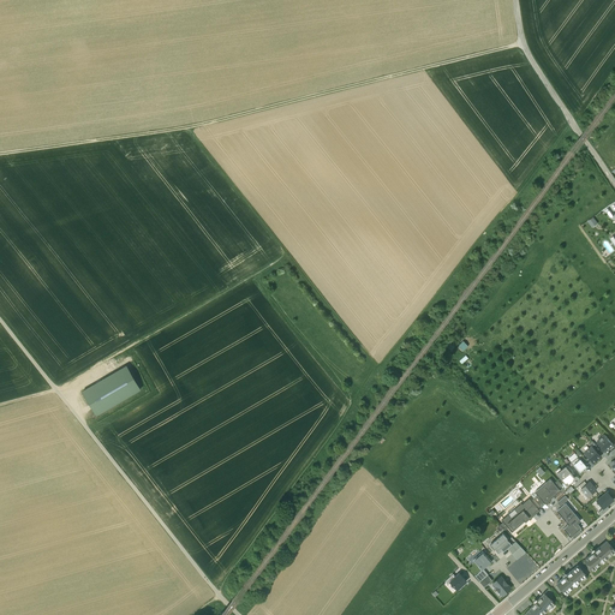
[(593,218),(587,221),(592,228),(598,224),(593,218)]
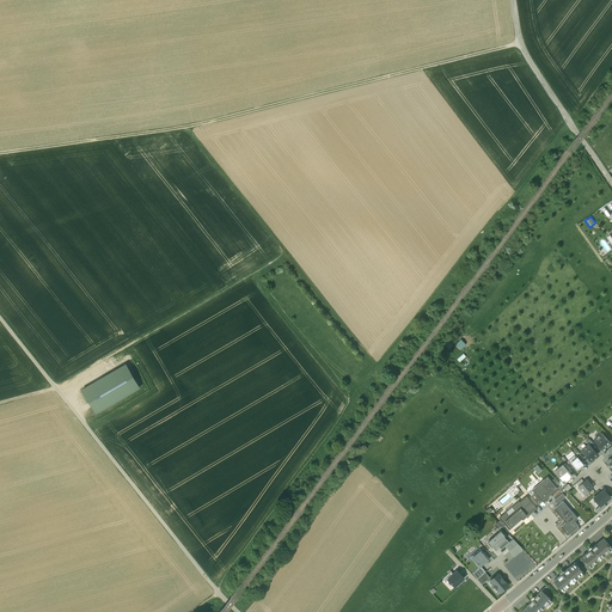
[(126,365),(83,390),(98,415),(140,390),(126,365)]
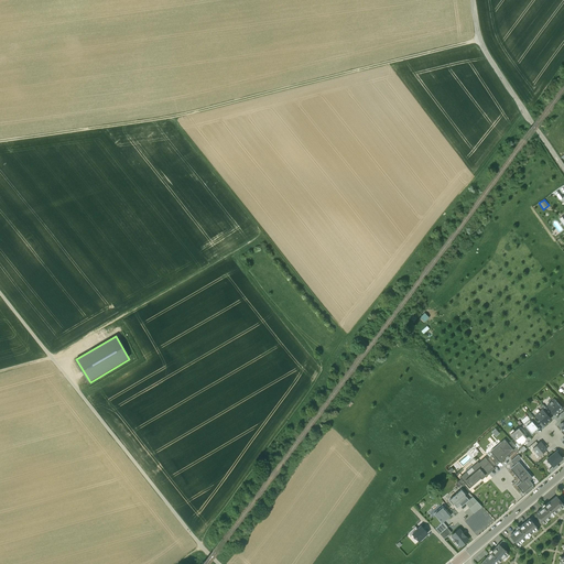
[(563,408),(554,399),(548,405),(555,414),(563,408)]
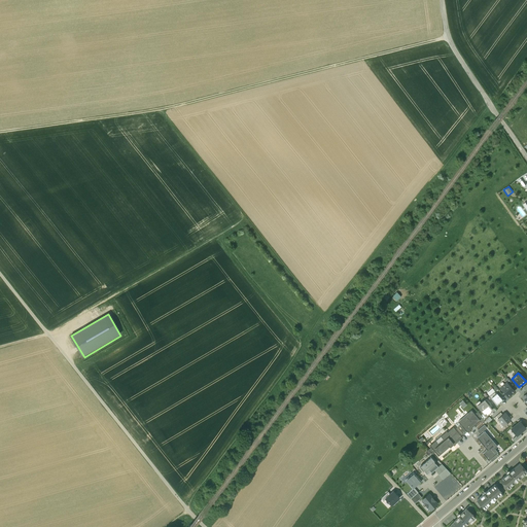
[(514,391),(506,383),(500,388),(507,396),(514,391)]
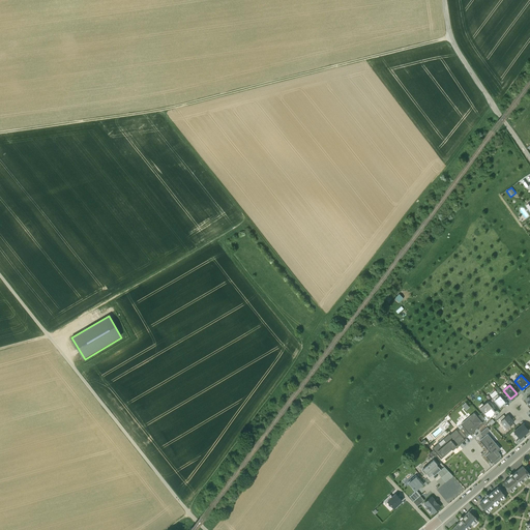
[(498,393),(492,399),(499,408),(506,403),(498,393)]
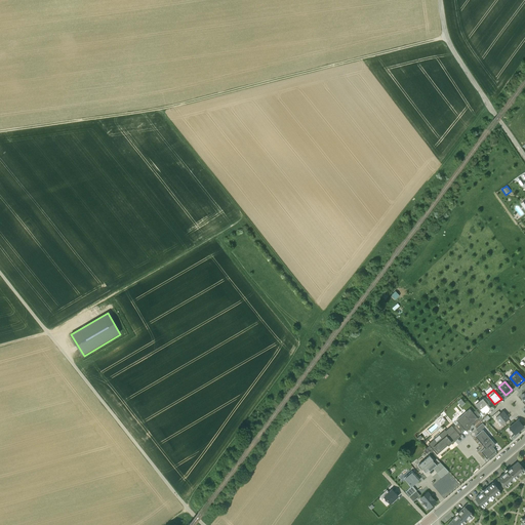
[(482,399),(476,404),(484,413),(490,408),(482,399)]
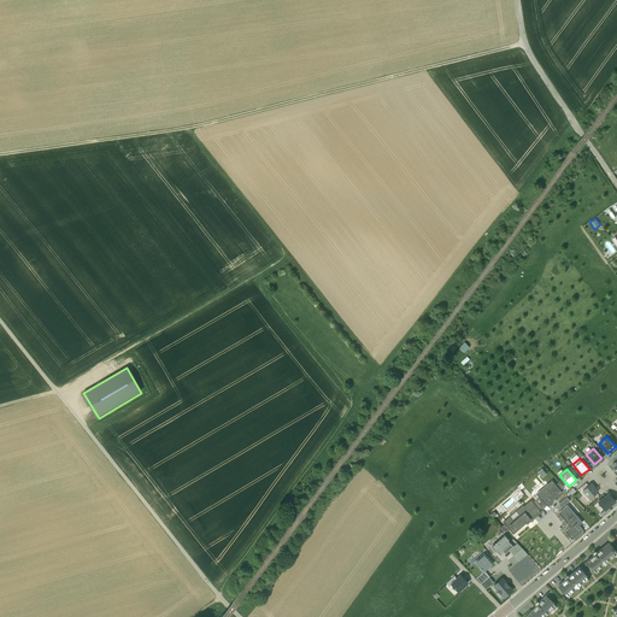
[(546,505),(562,492),(560,491),(564,487),(559,482),(556,485),(552,480),(536,494),(546,505)]
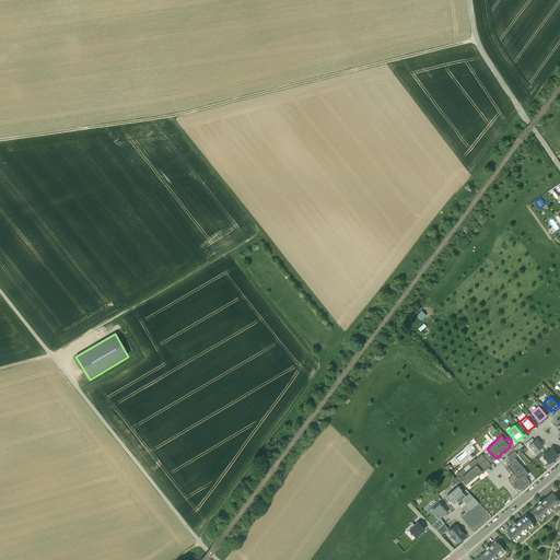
[(536,439),(528,445),(535,453),(543,446),(536,439)]
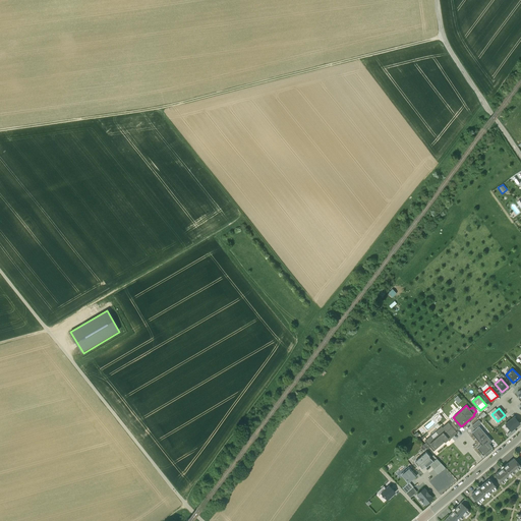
[(519,423),(514,416),(506,424),(511,430),(519,423)]
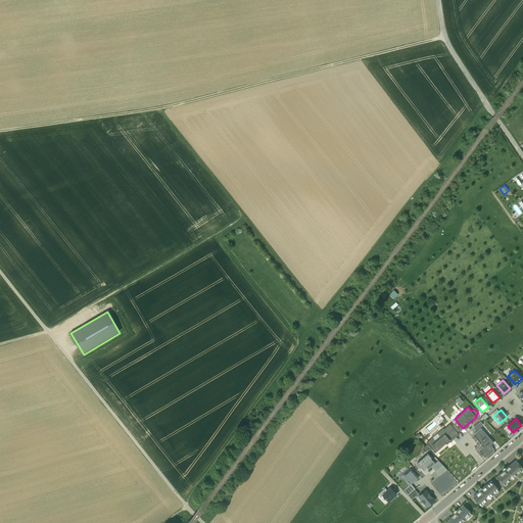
[(476,430),(483,424),(481,422),(474,427),(476,430)]
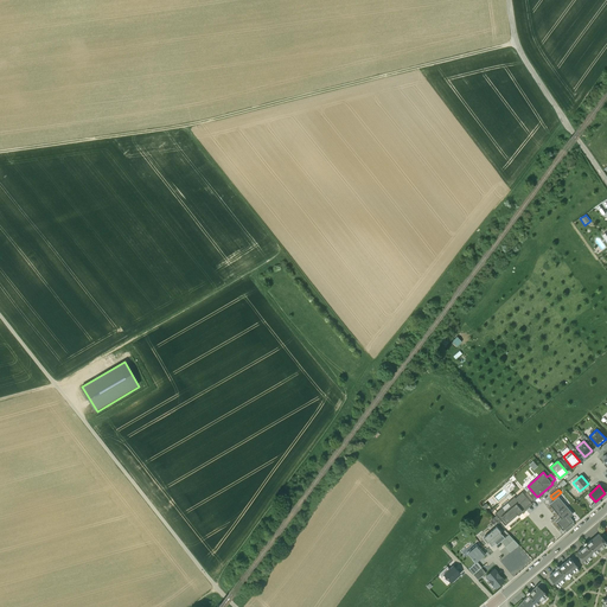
[(531,503),(522,492),(515,498),(515,497),(508,503),(510,505),(504,511),(502,508),(494,513),(497,516),(493,518),(498,523),(500,521),(505,525),(531,503)]
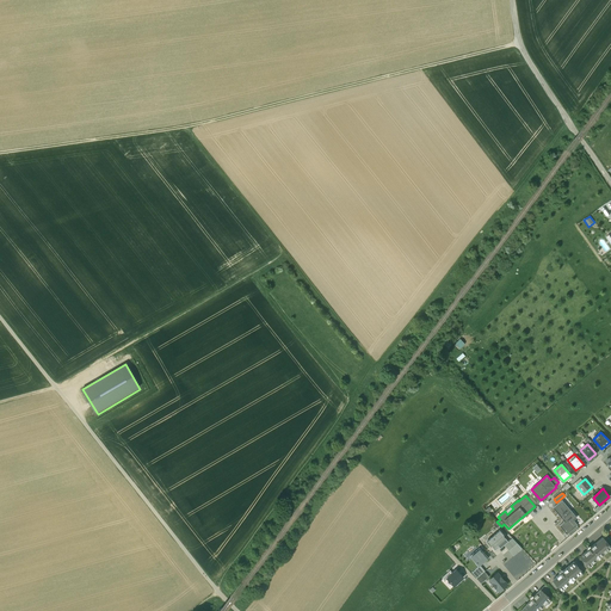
[(562,519),(572,511),(562,500),(553,507),(562,519)]
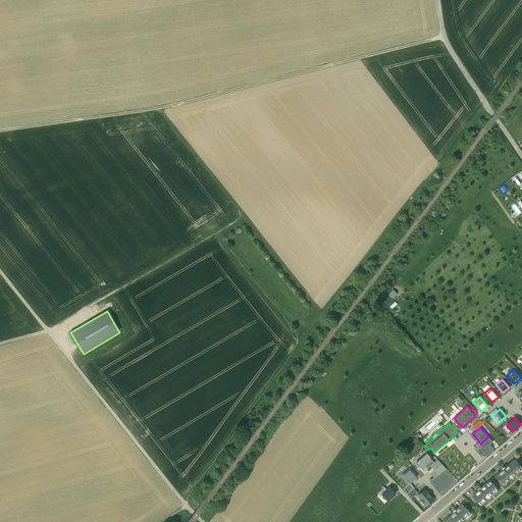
[(488,436),(480,444),(482,446),(478,449),(484,456),(493,448),(489,445),(492,441),(488,436)]
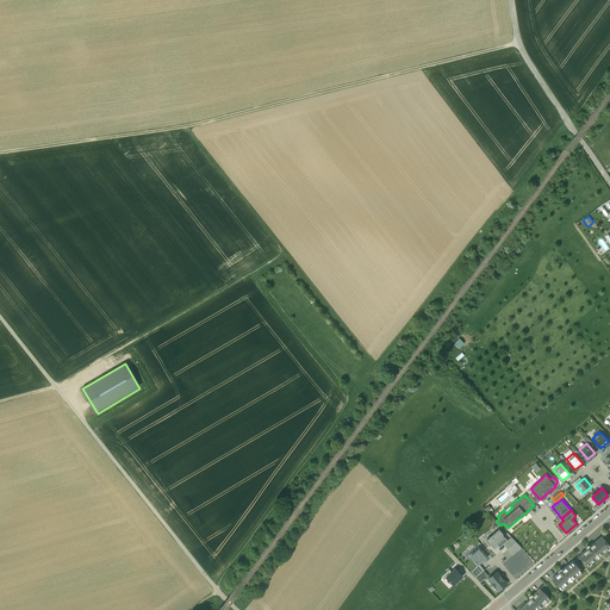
[(503,534),(498,529),(485,540),(490,546),(490,545),(495,549),(498,546),(498,545),(499,543),(502,546),(503,543),(508,540),(502,535),(503,534)]
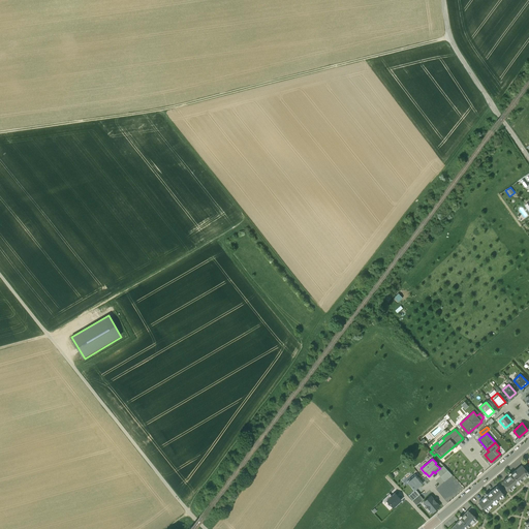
[(502,481),(509,490),(512,487),(512,488),(516,486),(515,485),(518,483),(519,483),(521,481),(520,480),(523,478),(526,476),(526,475),(528,473),(526,470),(523,466),(522,465),(502,481)]
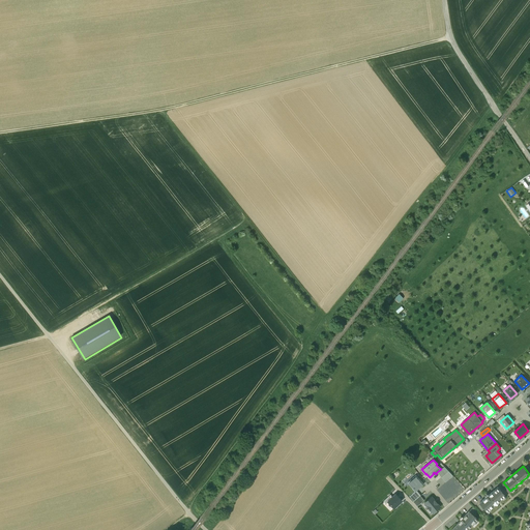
[(441,469),(437,472),(445,481),(452,475),(444,467),(441,469)]
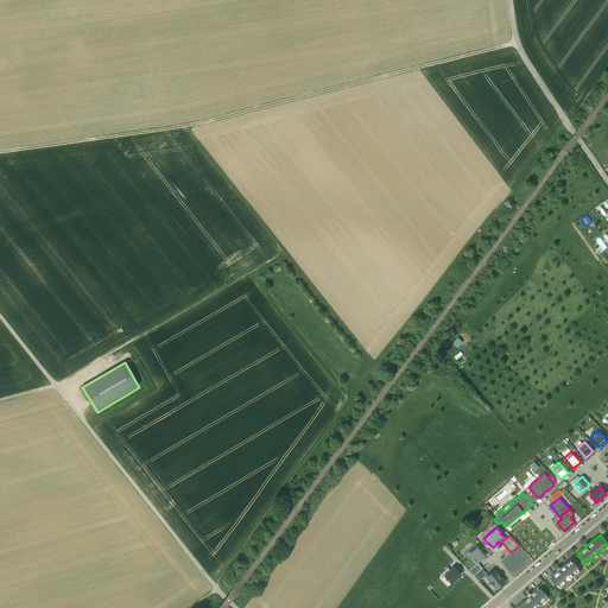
[(486,556),(477,545),(467,553),(476,564),(477,563),(480,561),(480,559),(481,558),(482,559),(486,556)]
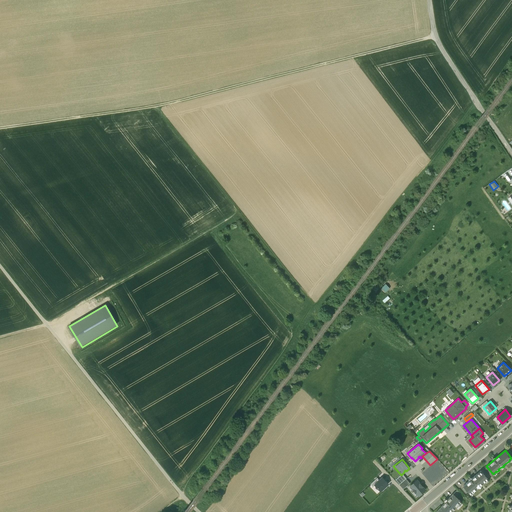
[(464,487),(468,491),(470,494),(473,491),(476,489),(475,489),(478,486),(479,487),(481,485),(480,485),(487,478),(481,470),(463,485),(464,487)]
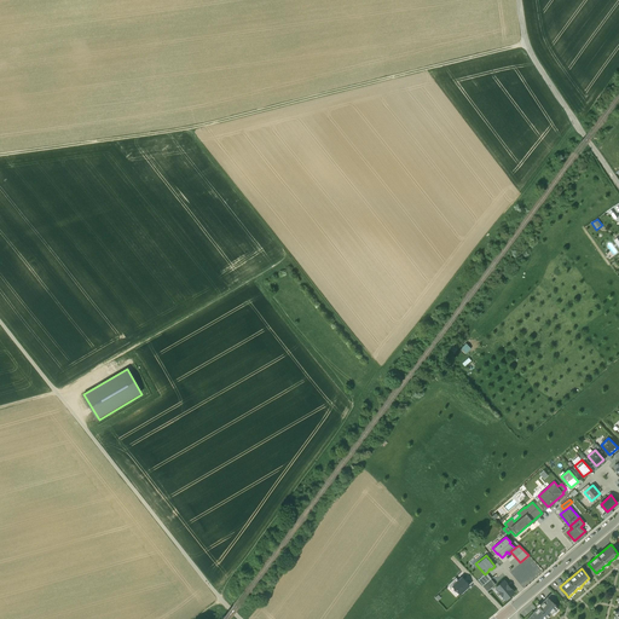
[(485,574),(478,579),(482,585),(491,578),(486,573),(485,574)]
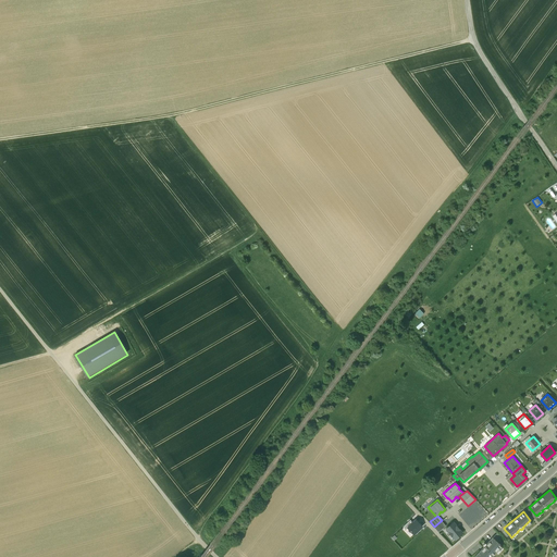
[(422,527),(416,519),(407,527),(415,534),(422,527)]
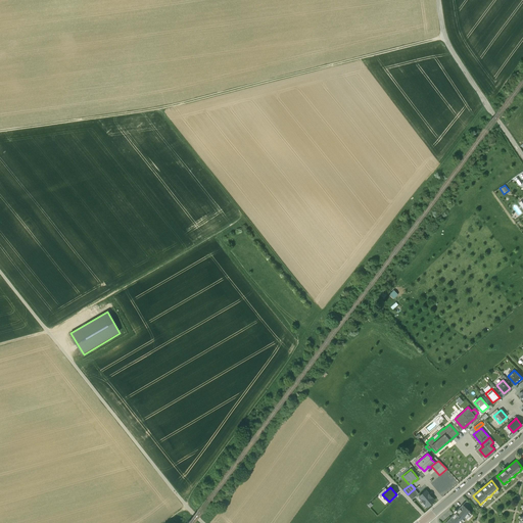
[(415,488),(408,494),(412,500),(419,493),(415,488)]
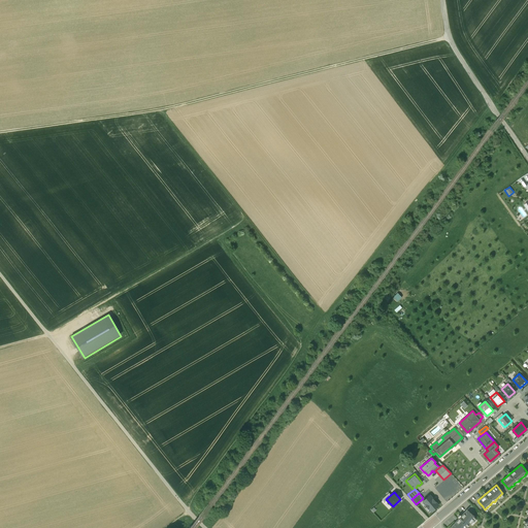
[(438,505),(430,495),(423,500),(431,510),(438,505)]
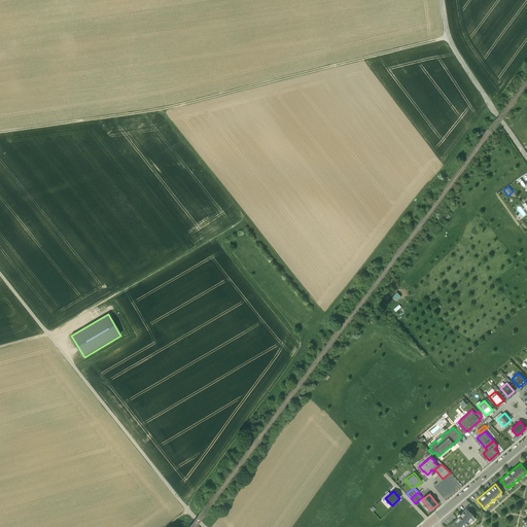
[(466,508),(470,513),(475,508),(470,504),(466,508)]
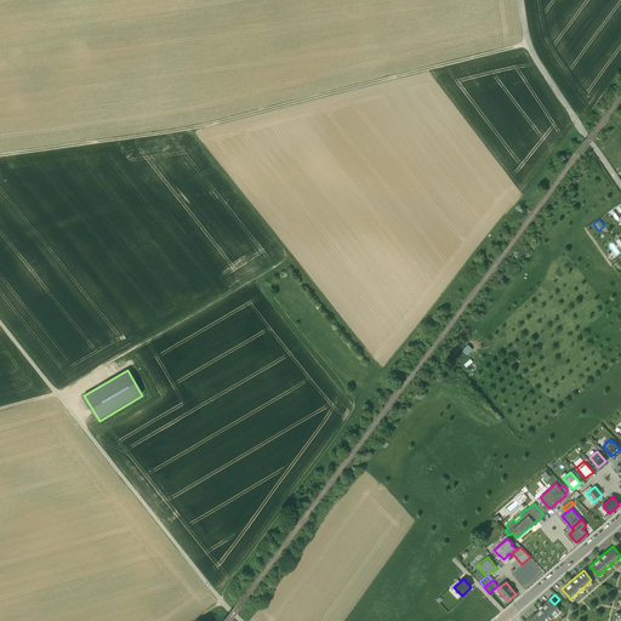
[(550,599),(528,620),(546,620),(547,620),(548,620),(550,619),(550,617),(552,614),(556,617),(562,611),(558,608),(554,604),(550,599)]
